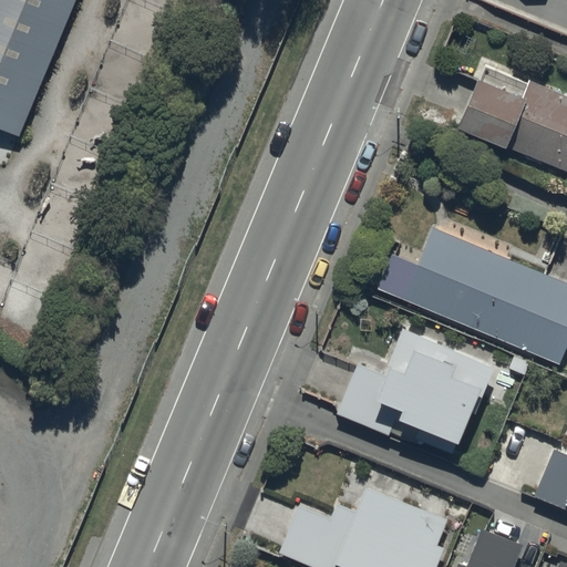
[(79,0),(0,0),(0,126),(21,136),(79,0)]
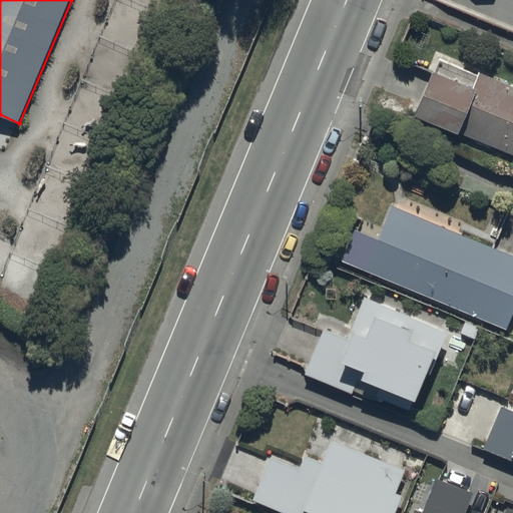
[(440,62),(434,78),(432,77),(414,121),(457,138),(458,135),(512,157),(512,90),(478,77),(478,78),(440,62)]
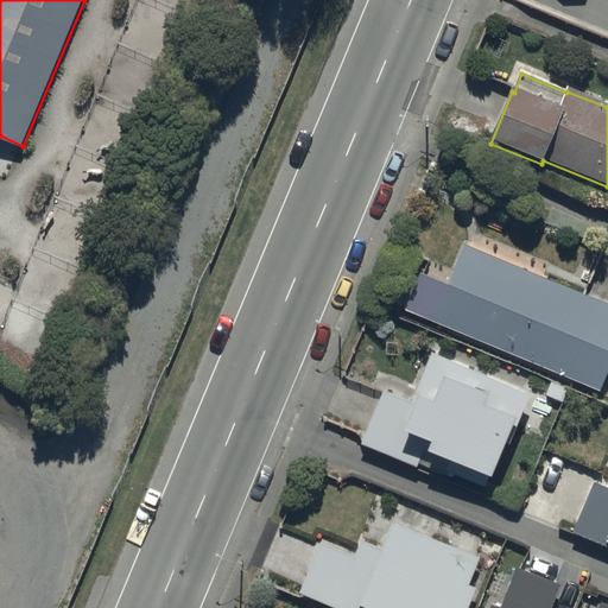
[(420,278),(406,311),(601,393),(607,375),(607,308),(464,248),(447,289),(420,278)]
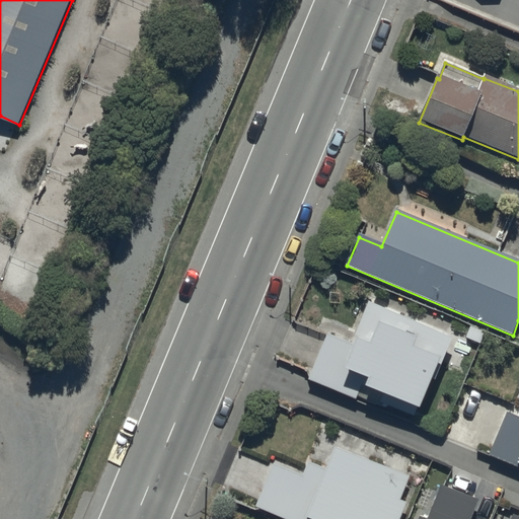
[(327,335),(308,381),(414,425),(431,382),(434,383),(452,341),(368,306),(354,340),(358,341),(356,347),(327,335)]
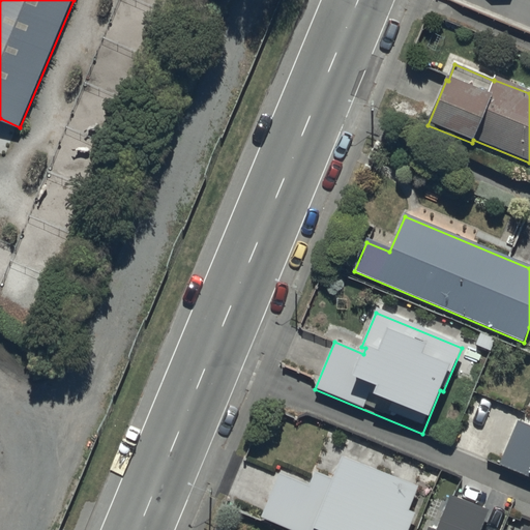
[(529,425),(519,421),(499,468),(529,480),(529,425)]
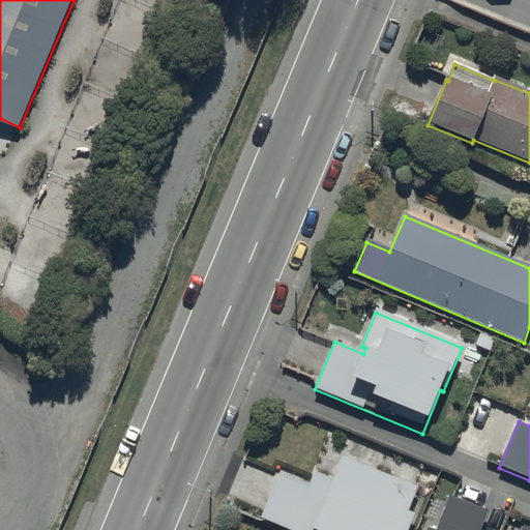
[(278,475),(261,520),(287,529),(409,529),(415,517),(408,513),(418,489),(342,459),(333,481),(315,474),(310,488),(278,475)]
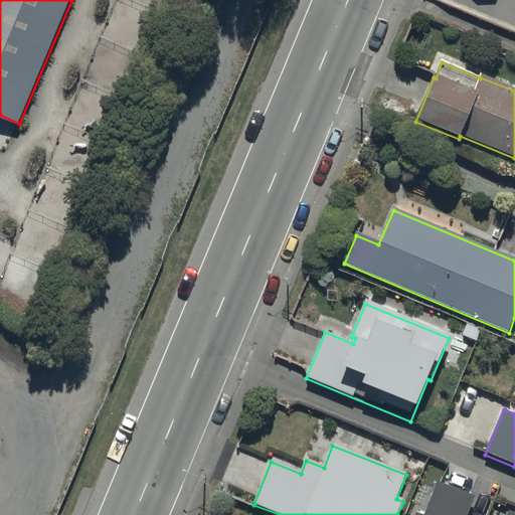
[(466,514),(473,498),(438,485),(425,514),(466,514)]
